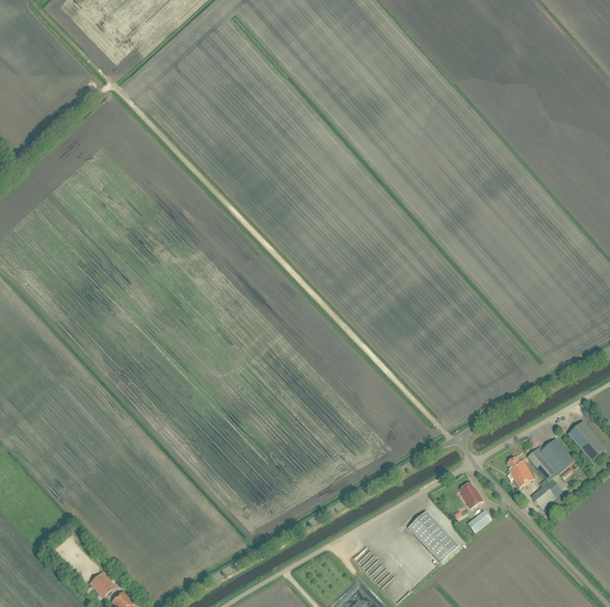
[(581,417),(565,431),(589,458),(604,445),(581,417)]
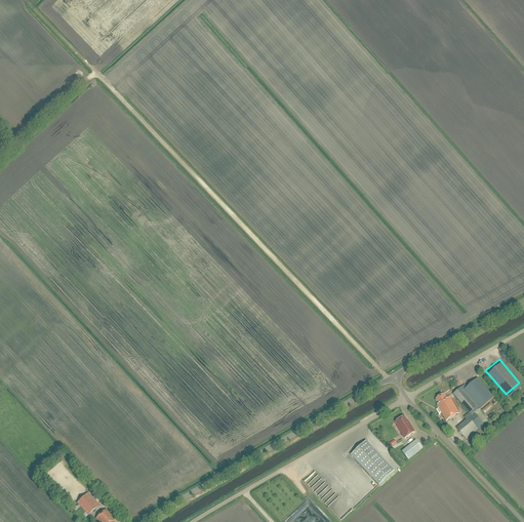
[(492,395),(477,375),(466,385),(464,383),(452,392),(470,413),(455,426),(467,439),(484,425),(481,420),(485,416),(478,407),(492,395)]
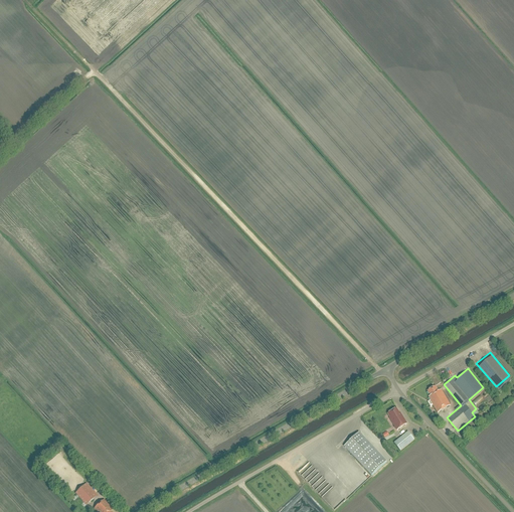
[(438,389),(435,384),(426,389),(430,393),(427,394),(430,397),(429,398),(430,399),(427,399),(427,401),(431,404),(432,403),(437,410),(450,403),(441,387),(438,389)]
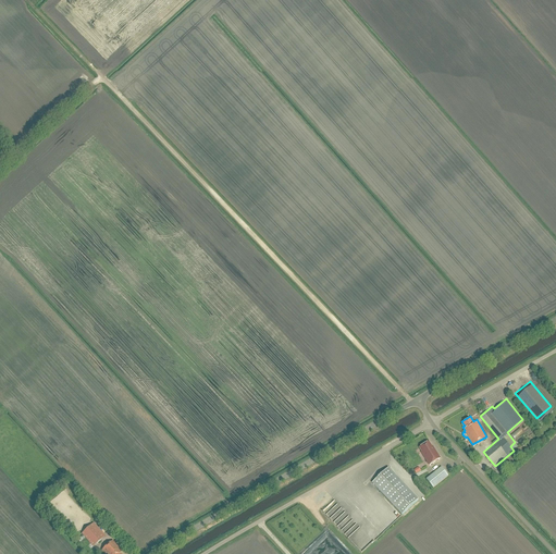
[(521,425),(513,432),(516,435),(523,428),(521,425)]
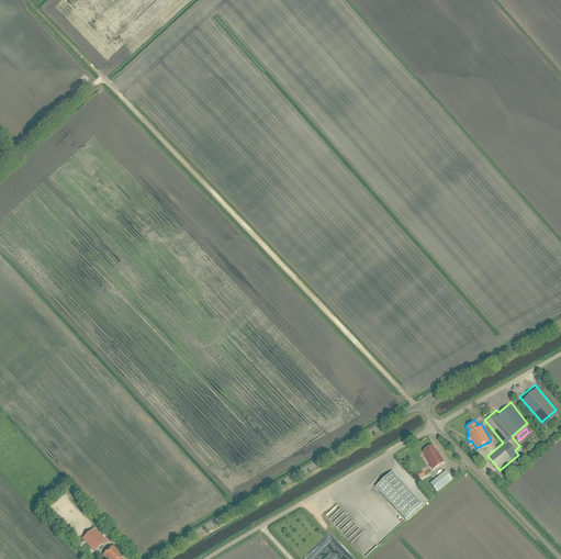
[(425,454),(424,454),(433,467),(444,460),(437,450),(437,451),(433,444),(428,446),(426,447),(426,448),(423,450),(425,454)]
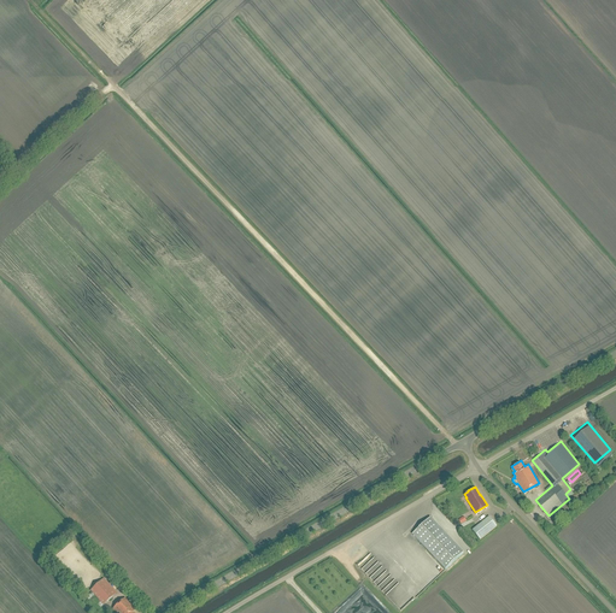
[(496,524),(488,514),(471,528),(479,537),(496,524)]
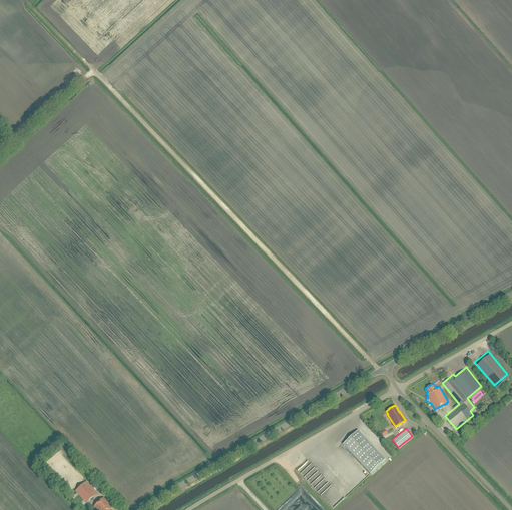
[(384,458),(357,429),(342,443),(370,472),(384,458)]
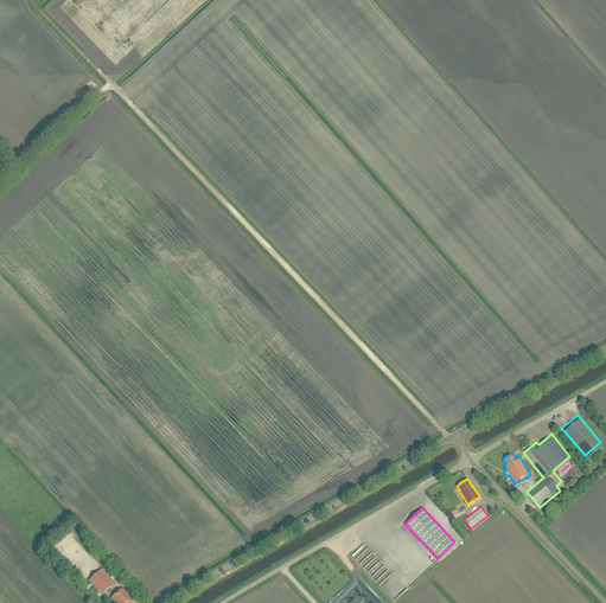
[(391,571),(363,540),(350,553),(377,584),(391,571)]
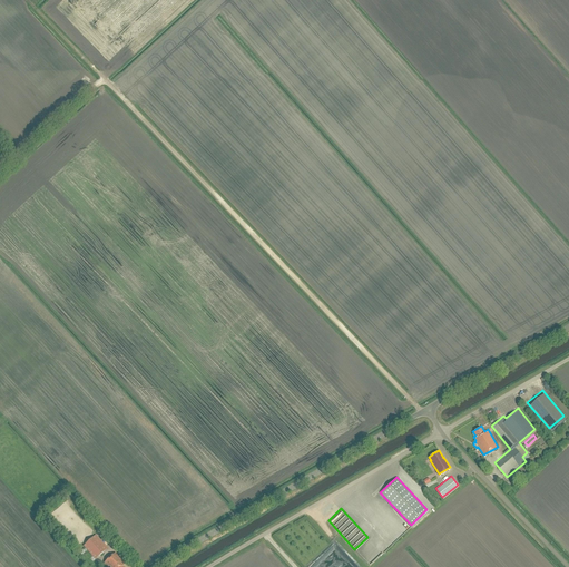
[(107,546),(95,533),(82,544),(94,557),(107,546)]
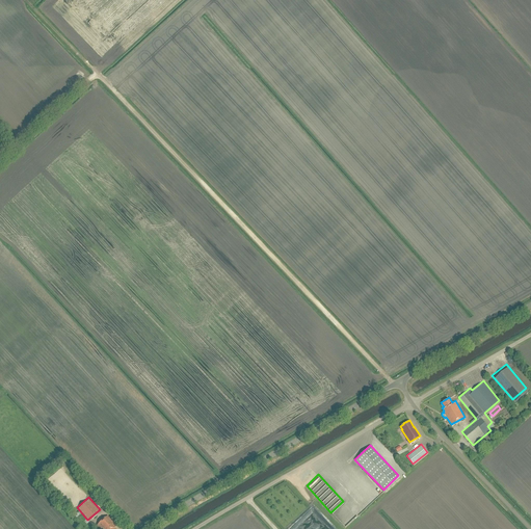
[(116,524),(107,513),(96,523),(101,528),(116,528),(114,526),(116,524)]
